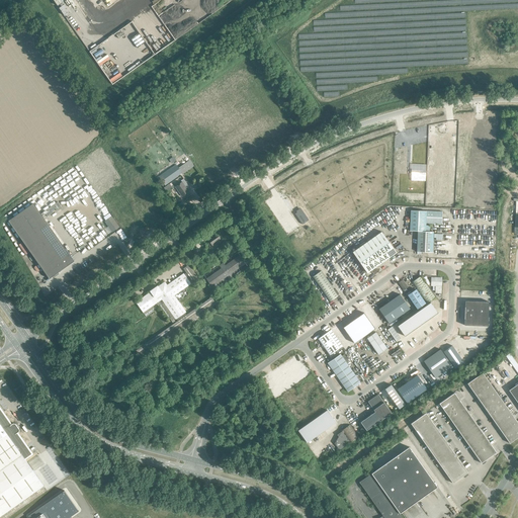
[(60,0),(53,0),(58,6),(59,5),(61,7),(59,8),(65,16),(69,12),(64,4),(63,5),(61,4),(63,3),(60,0)]
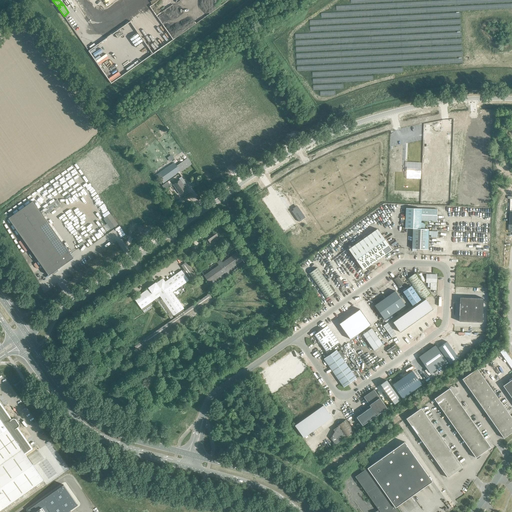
[(158,176),(162,182),(174,173),(175,174),(178,172),(172,164),(170,166),(171,168),(158,176)]
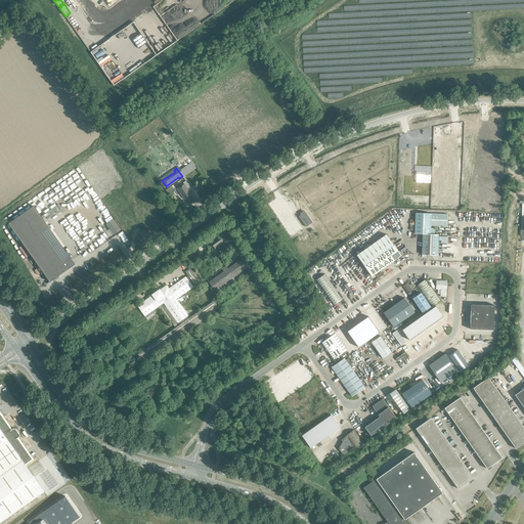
[(189,186),(185,181),(183,183),(184,184),(177,189),(184,200),(191,194),(186,188),(189,186)]
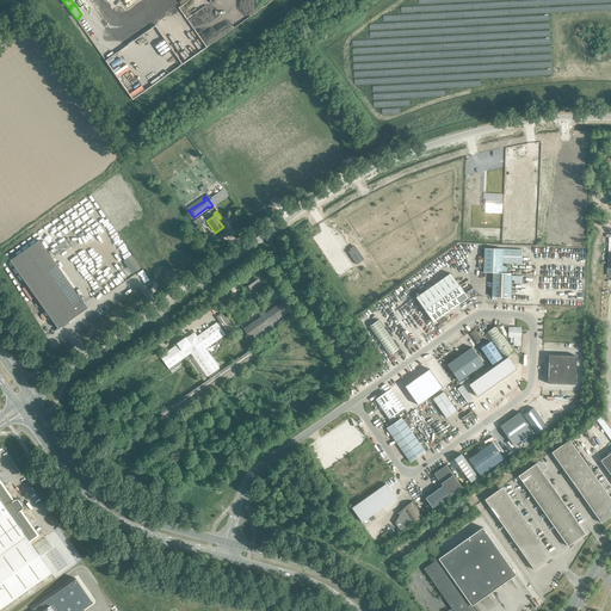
[(39,240),(10,260),(59,329),(87,308),(39,240)]
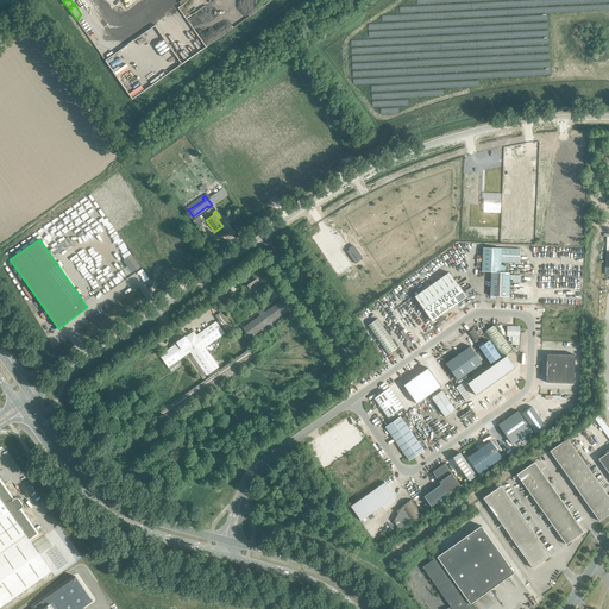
[(507,272),(507,265),(502,265),(502,263),(521,263),(522,249),(484,248),(484,271),(493,271),(493,296),(510,296),(512,272),(507,272)]
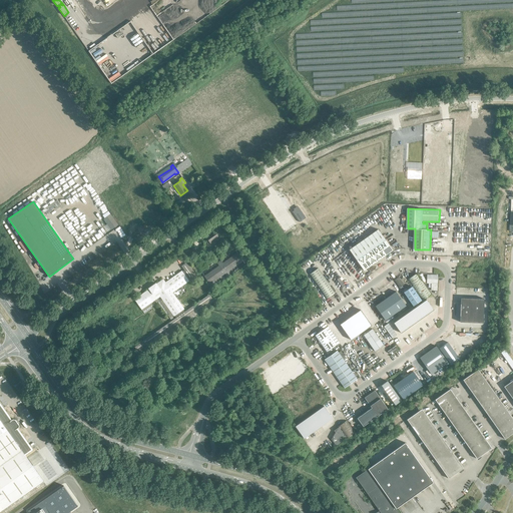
[(297,209),(293,211),(300,222),(304,219),(297,209)]
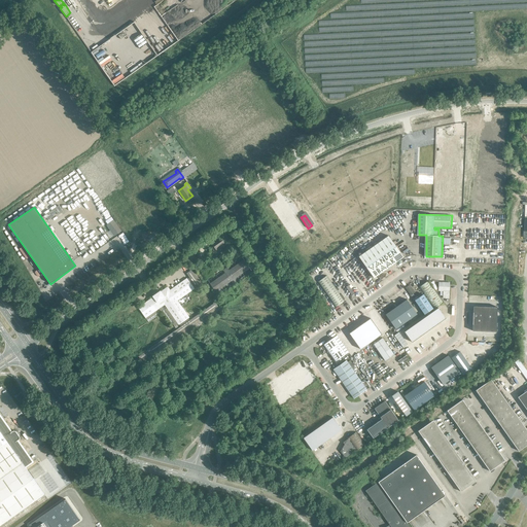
[(218,239),(212,244),(216,250),(224,244),(220,238),(224,235),(221,232),(216,236),(218,239)]
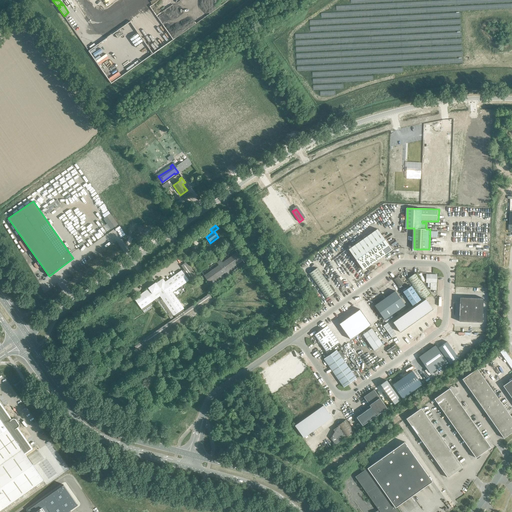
[(363,270),(391,250),(377,229),(349,249),(363,270)]
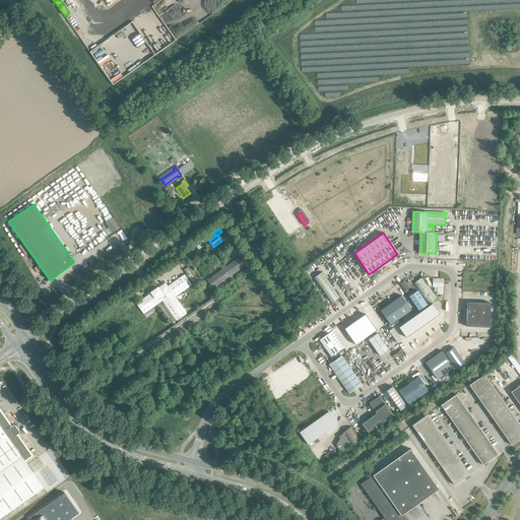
[(220,266),(222,269),(223,271),(208,281),(212,286),(226,276),(230,280),(234,277),(231,273),(245,263),(242,258),(226,268),(223,264),(220,266)]
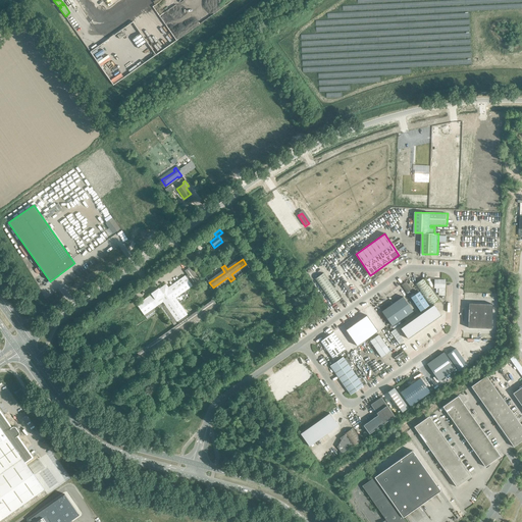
[(177,289),(172,293),(175,298),(193,286),(192,285),(194,283),(196,286),(199,283),(188,268),(185,271),(188,275),(186,276),(185,275),(173,283),(177,289)]
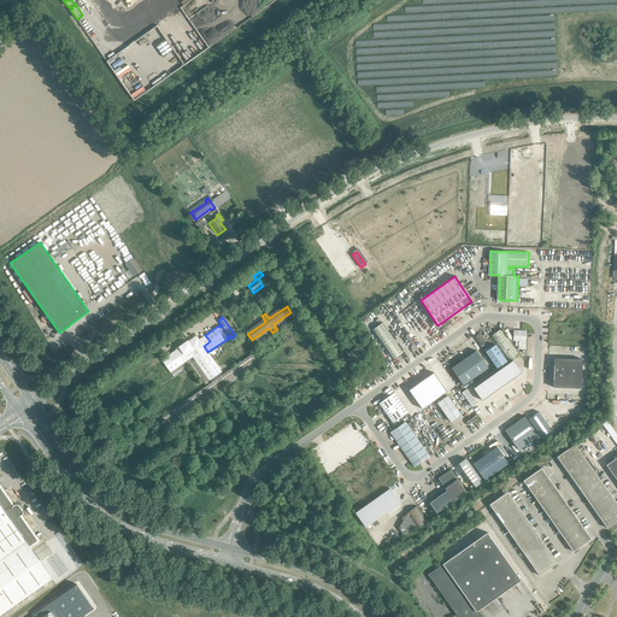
[(383,322),(374,329),(394,359),(404,352),(383,322)]
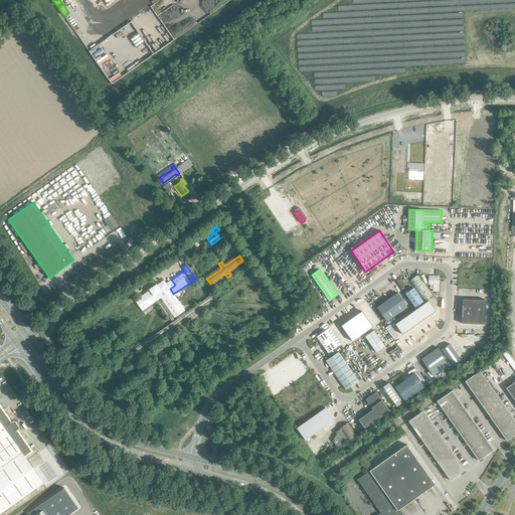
[(406,293),(415,307),(433,295),(418,275),(410,280),(414,287),(406,293)]
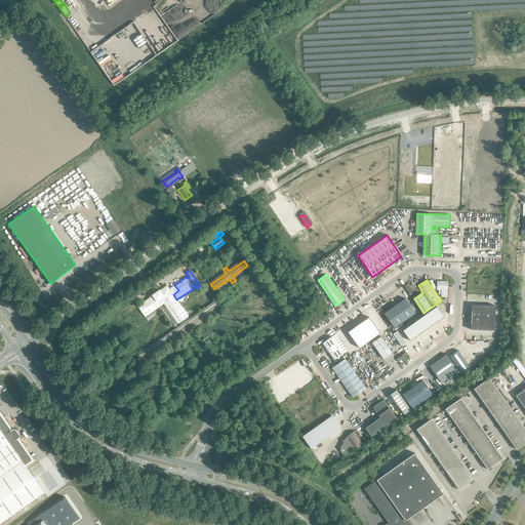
[(449,281),(438,280),(437,289),(442,289),(442,296),(448,296),(449,281)]
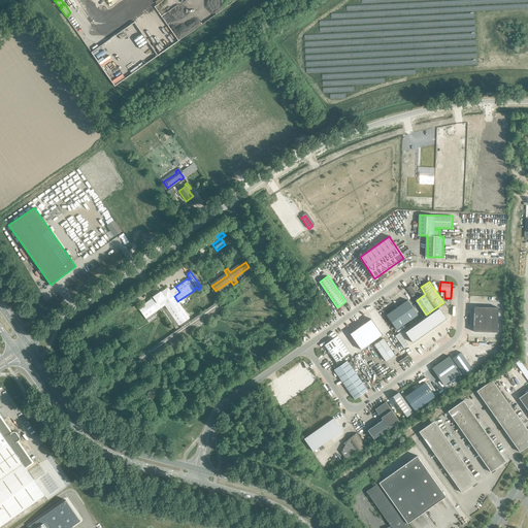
[(410,285),(406,288),(413,296),(417,294),(410,285)]
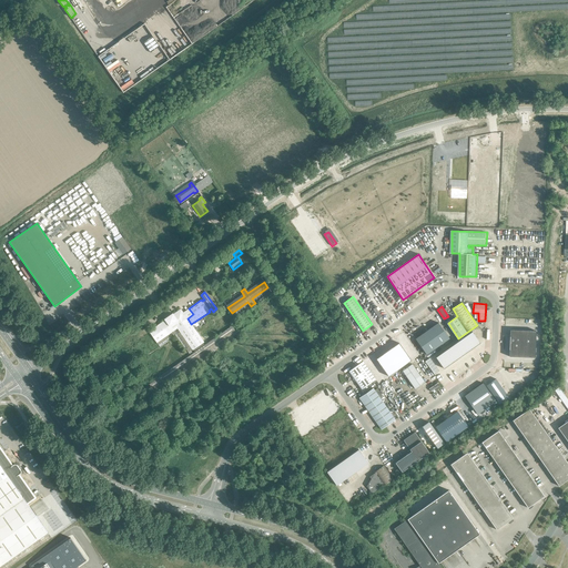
[(165,320),(161,323),(149,332),(160,347),(169,342),(165,337),(178,328),(180,332),(175,335),(185,350),(190,346),(192,351),(193,350),(195,352),(149,384),(152,388),(234,330),(232,326),(204,345),(203,343),(204,342),(191,324),(188,318),(181,310),(173,315),(165,321),(165,320)]
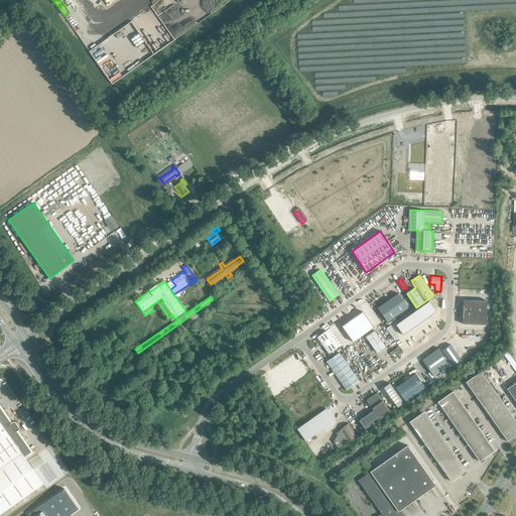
[(408,307),(398,293),(388,300),(398,314),(408,307)]
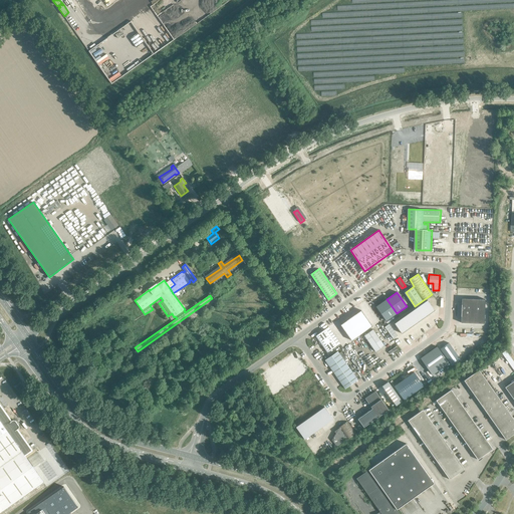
[(470,299),(462,298),(461,310),(469,311),(470,299)]
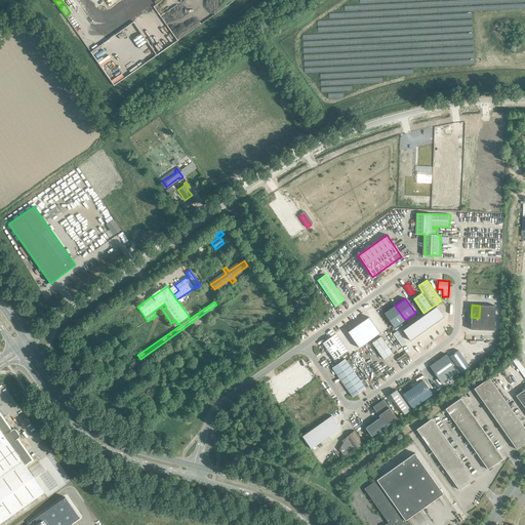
[(385,314),(394,327),(405,320),(395,306),(385,314)]
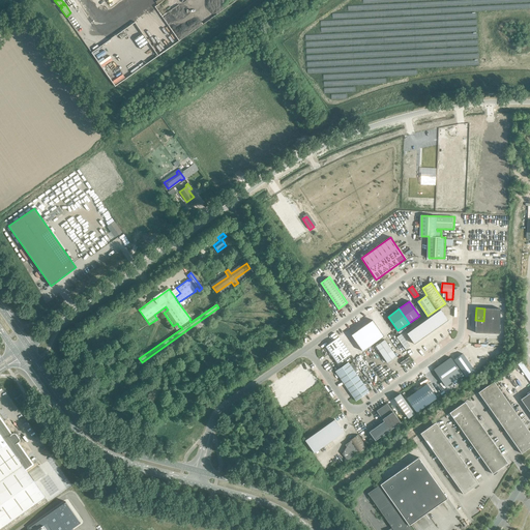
[(440,310),(436,312),(443,323),(447,320),(440,310)]
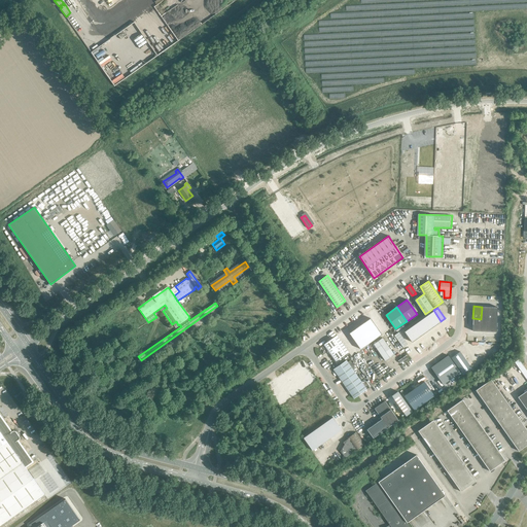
[(433,310),(429,313),(436,324),(441,321),(433,310)]
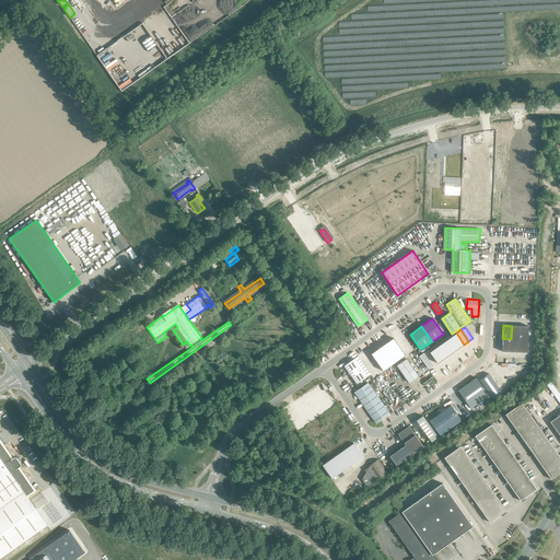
[(456,333),(452,336),(459,347),(464,345),(456,333)]
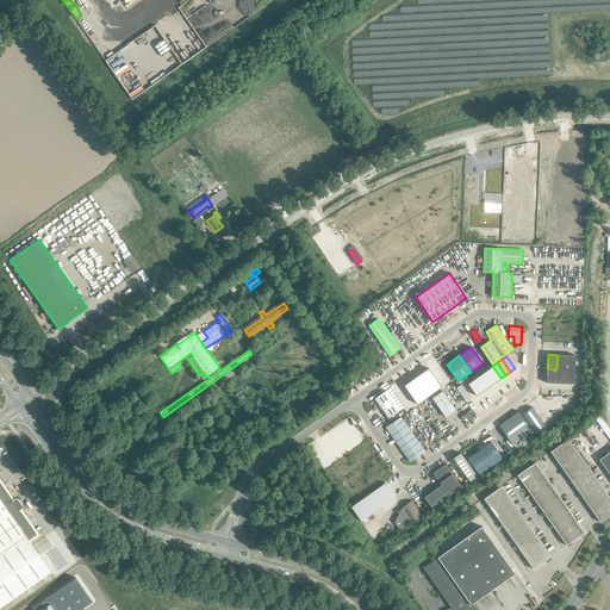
[(492,366),(487,369),(496,381),(500,378),(492,366)]
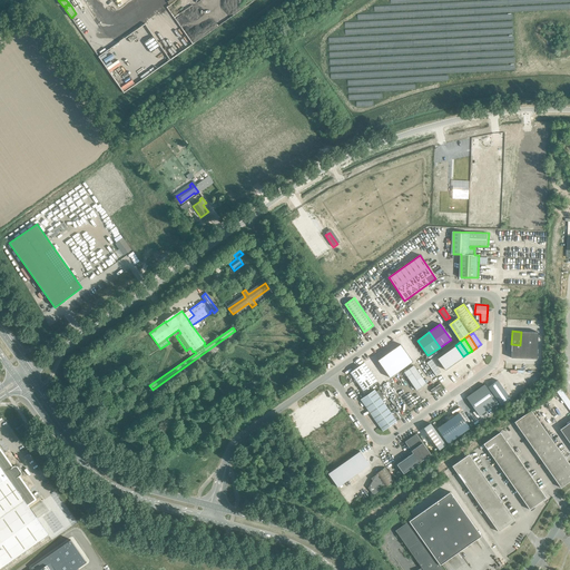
[(413,362),(401,344),(389,352),(401,370),(413,362)]
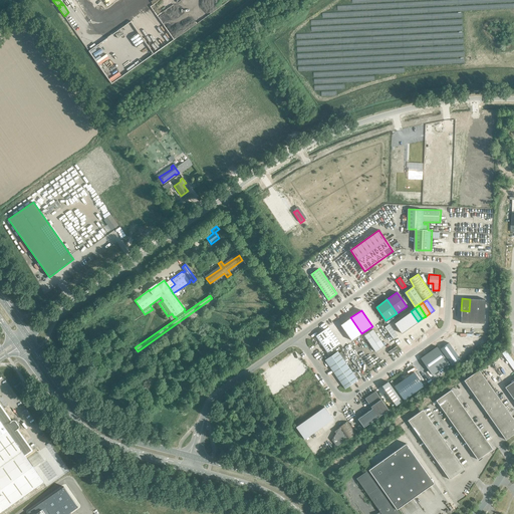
[(461,323),(469,323),(469,311),(461,310),(461,323)]
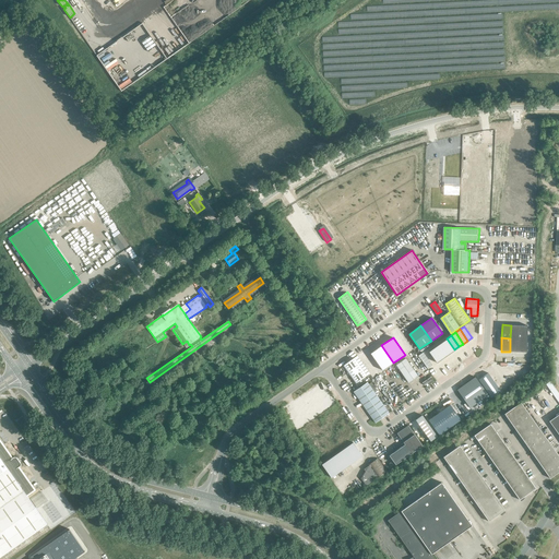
[(447,339),(442,342),(450,353),(454,349),(447,339)]
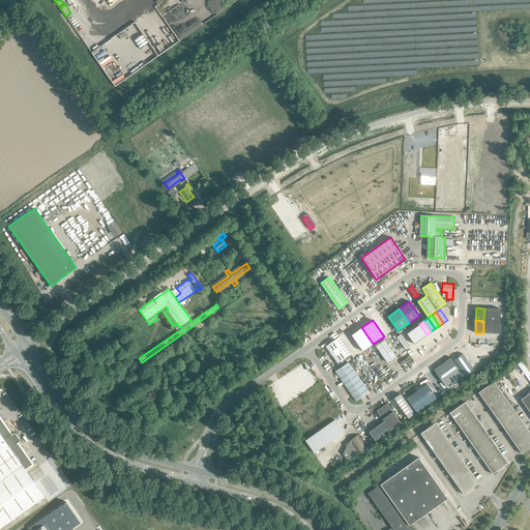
[(419,324),(415,327),(422,337),(427,334),(419,324)]
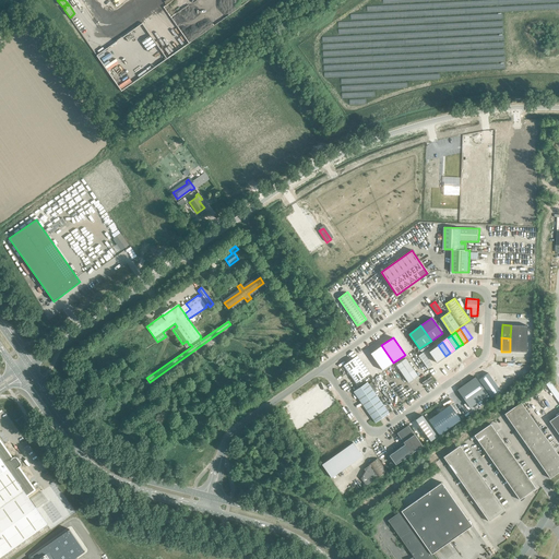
[(381,345),(370,354),(382,370),(393,363),(381,345)]
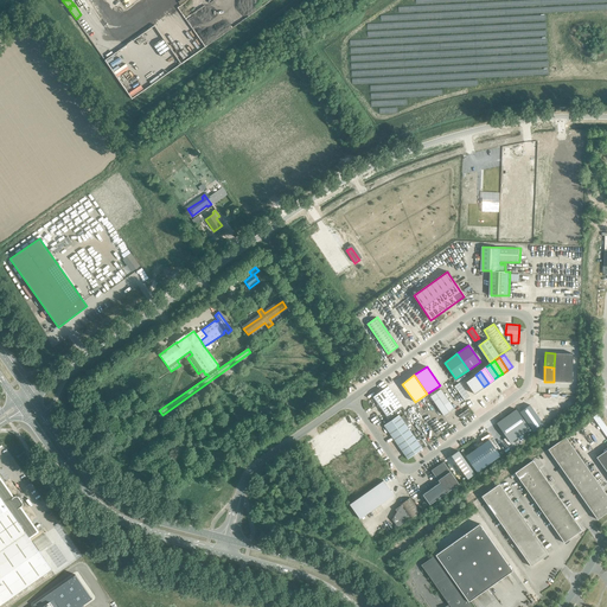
[(475,375),(471,378),(479,390),(484,387),(475,375)]
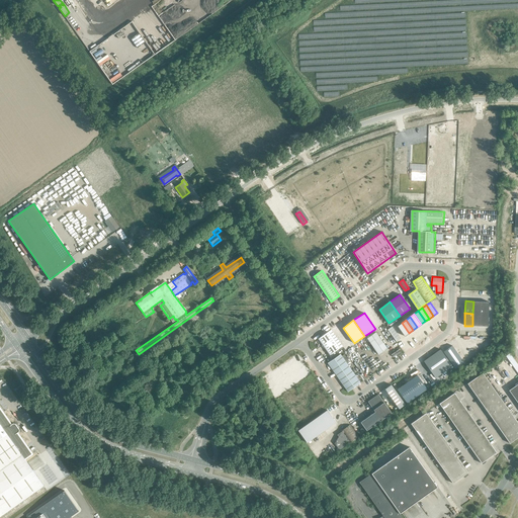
[(402,323),(397,326),(405,336),(409,333),(402,323)]
